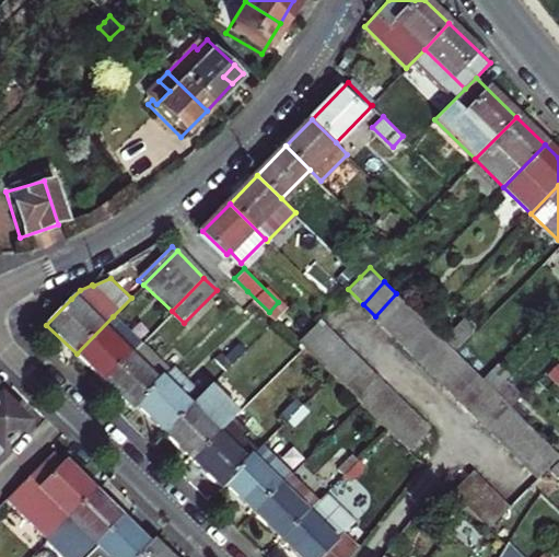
[(375,316),(385,326),(406,303),(398,296),(396,293),(375,316)]
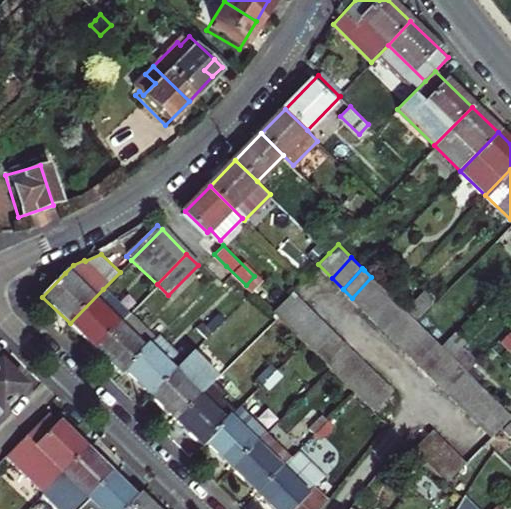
[(371,277),(352,298),(362,308),(381,287),(371,277)]
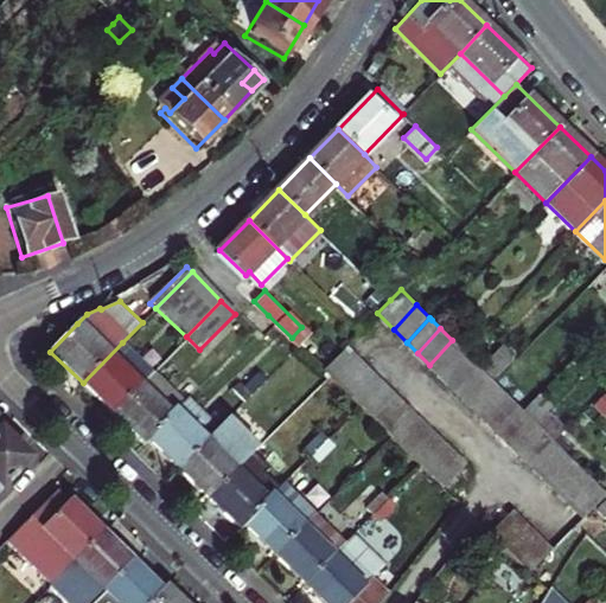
[(452,340),(429,365),(441,377),(464,352),(461,350),(452,340)]
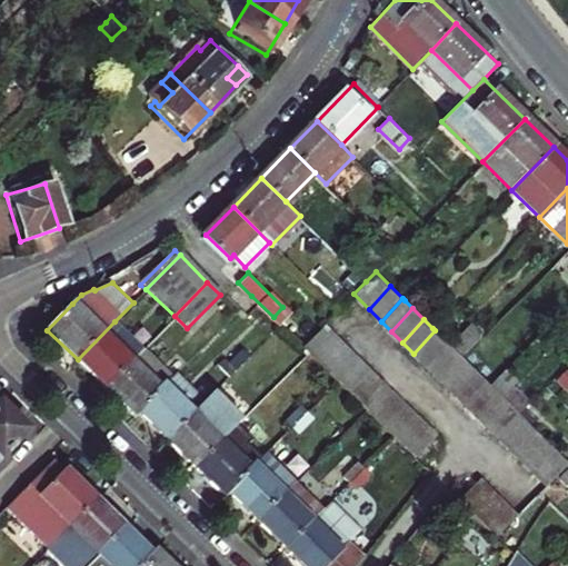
[(115,321),(78,359),(106,387),(142,348),(115,321)]
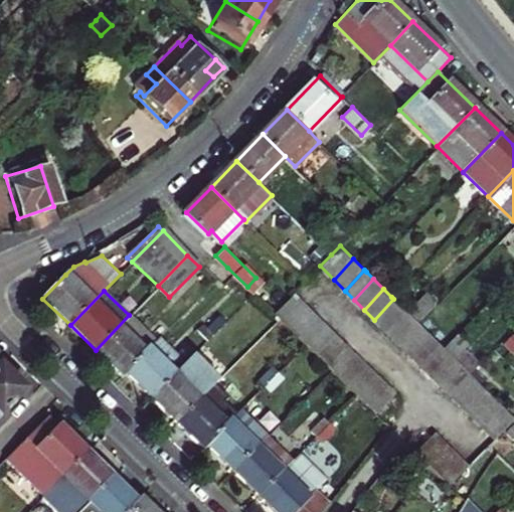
[(410,308),(419,318),(436,302),(426,292),(410,308)]
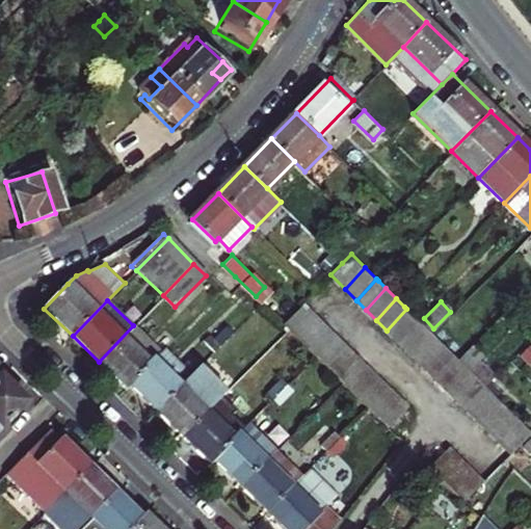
[(304,302),(283,324),(289,329),(293,334),(314,312),(304,302)]
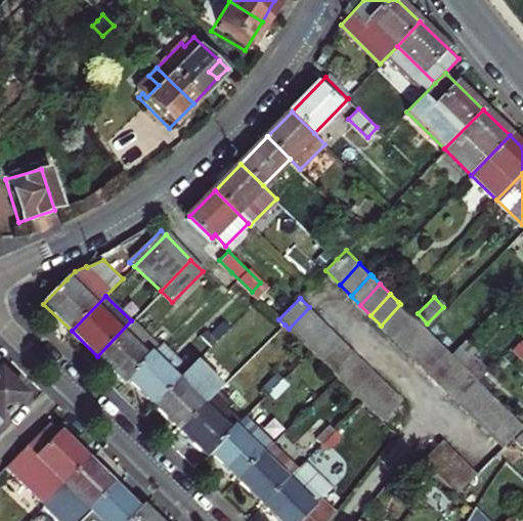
[(381,326),(392,336),(411,314),(400,304),(381,326)]
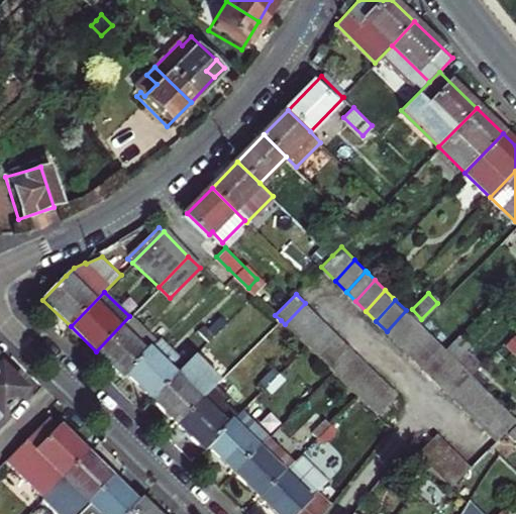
[(285,324),(295,334),(316,313),(305,303),(285,324)]
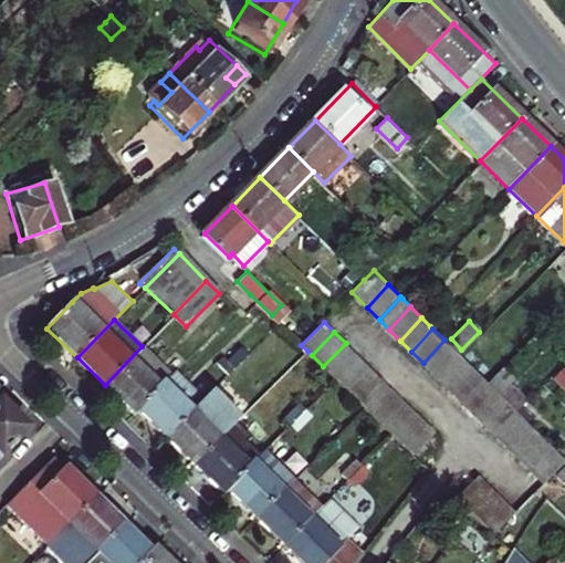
[(424,363),(435,375),(456,352),(445,340),(424,363)]
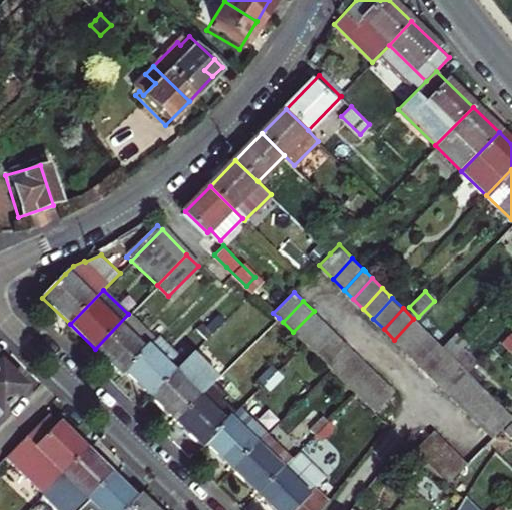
[(293,332),(302,342),(323,321),(314,311),(293,332)]
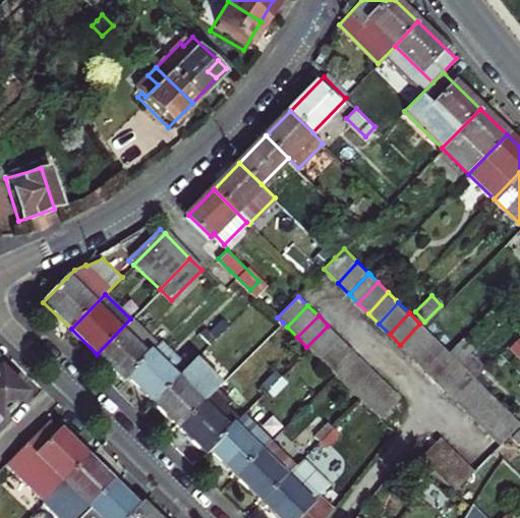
[(123,380),(127,377),(161,342),(158,345),(130,319),(97,354),(123,380)]
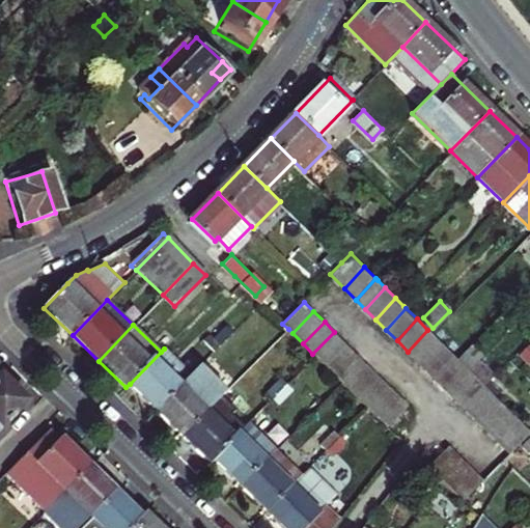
[(216,351),(220,345),(234,332),(228,327),(215,340),(212,337),(206,342),(216,351)]
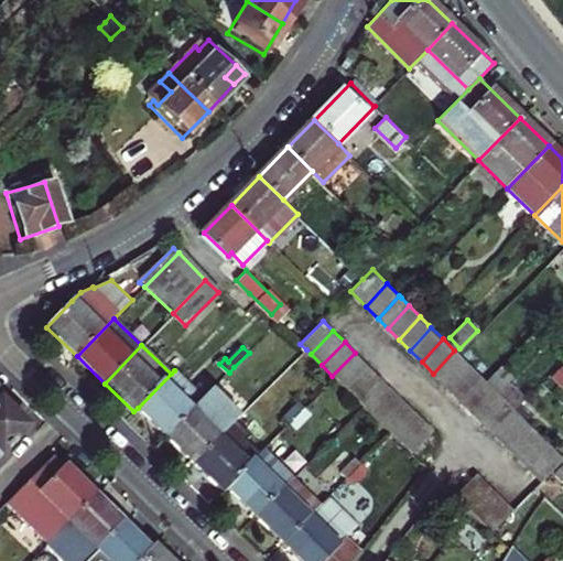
[(454,351),(433,374),(443,384),(465,360),(456,352),(454,351)]
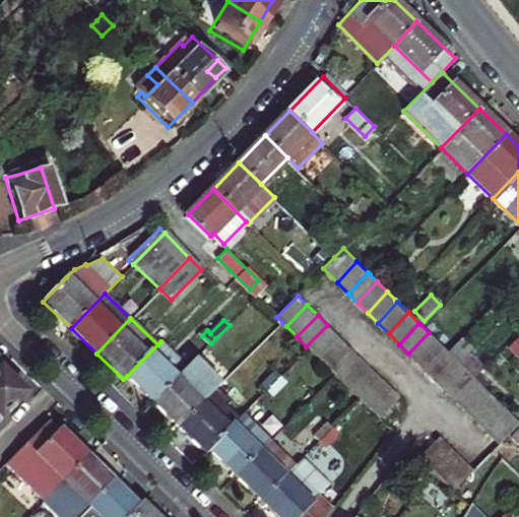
[(235,330),(230,325),(215,338),(221,343),(235,330)]
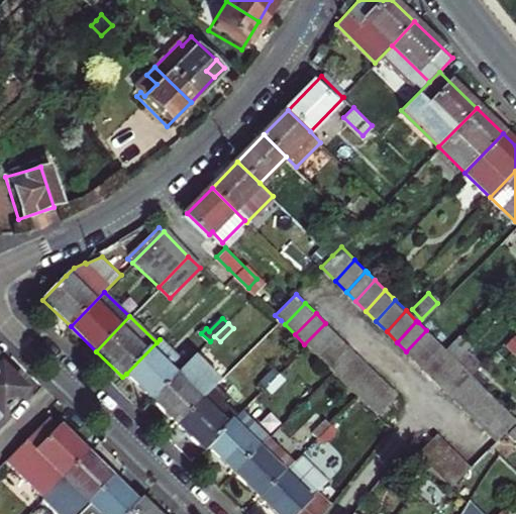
[(325,323),(304,344),(306,345),(316,355),(336,334),(325,323)]
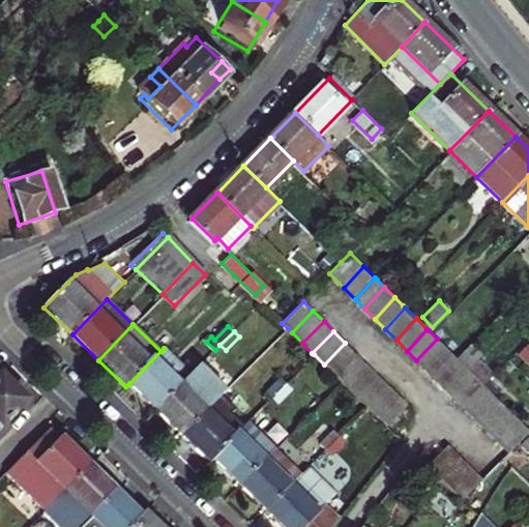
[(416,360),(427,371),(446,348),(437,339),(416,360)]
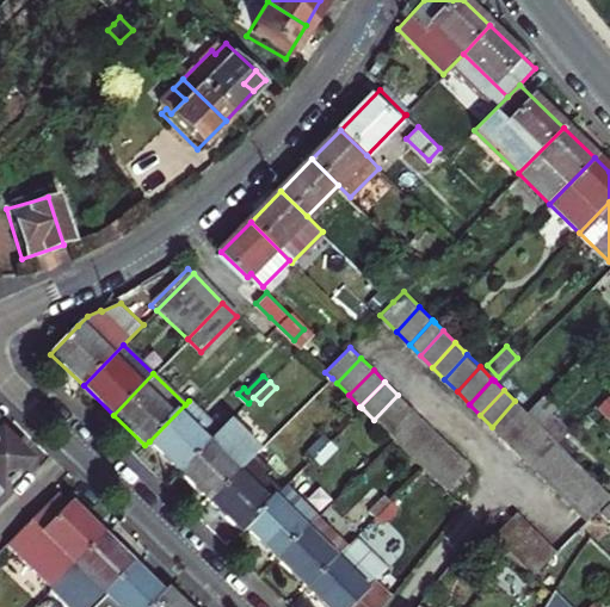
[(398,395),(374,420),(384,431),(410,406),(398,395)]
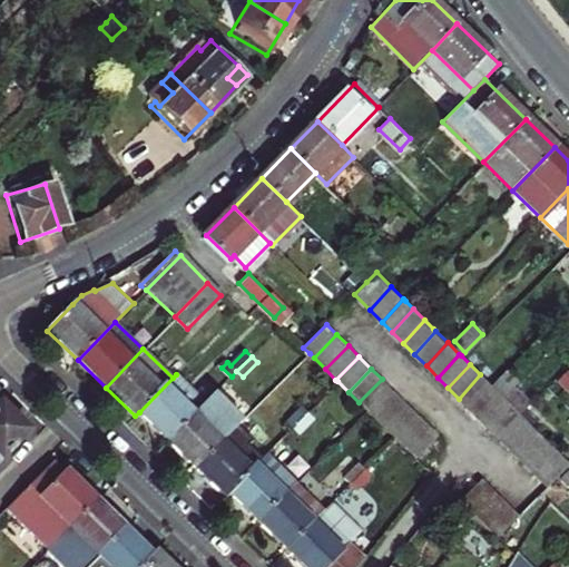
[(516,379),(506,369),(490,384),(492,387),(503,398),(514,408),(519,413),(529,403),(509,385),(516,379)]
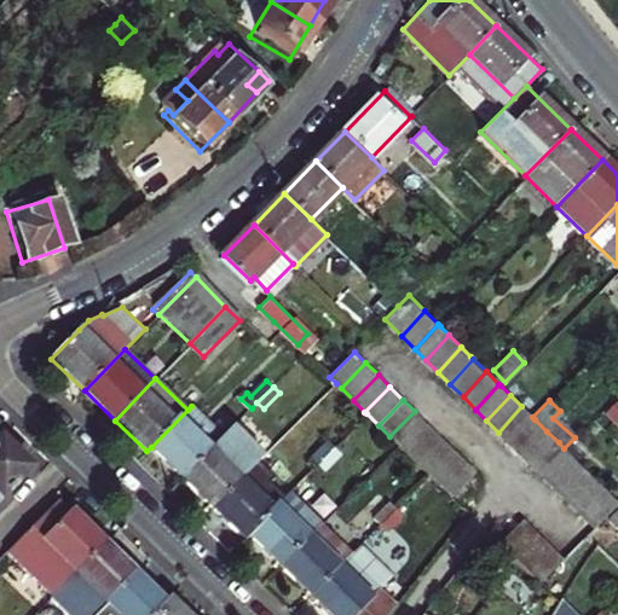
[(223,437),(191,406),(151,447),(183,479),(211,450),(223,437)]
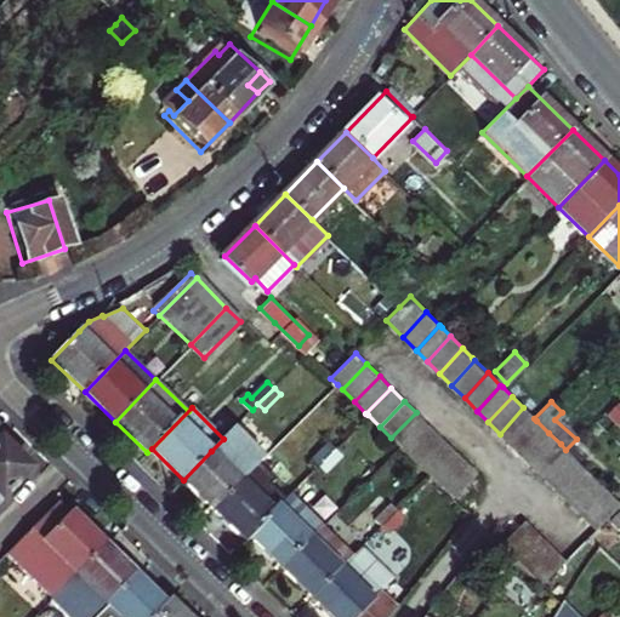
[(500,434),(513,446),(536,421),(534,418),(523,407),(500,434)]
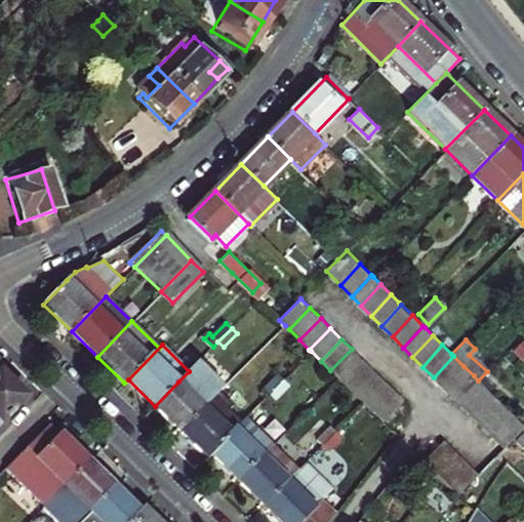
[(352,349),(330,370),(337,377),(339,379),(360,358),(352,349)]
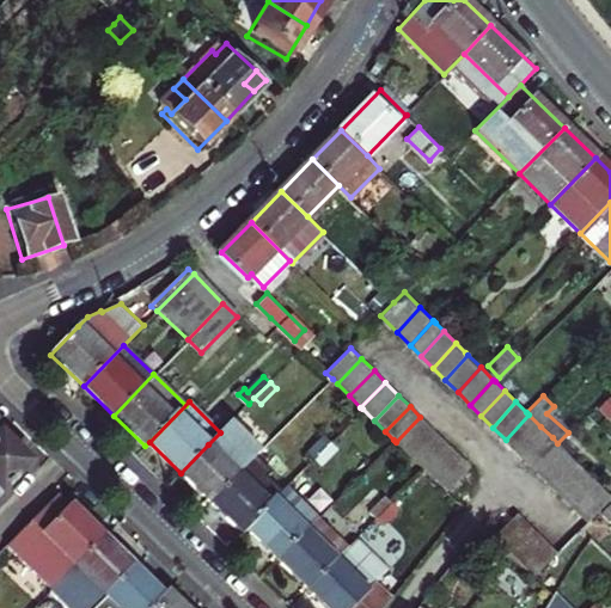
[(322,464),(315,456),(281,490),(313,521),(319,515),(393,440),(385,431),(374,421),(362,409),(337,433),(330,441),(337,447),(322,464)]
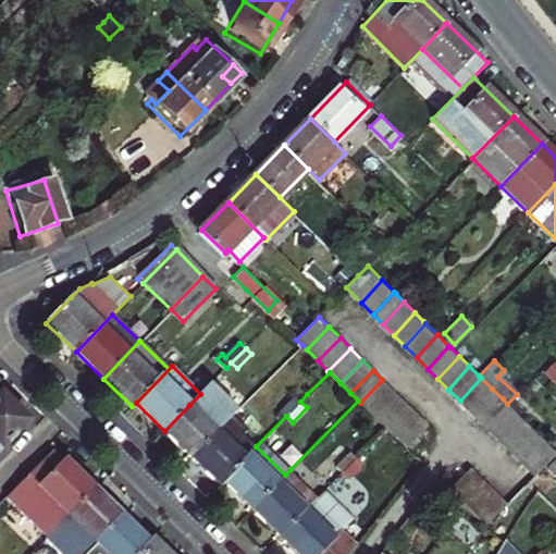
[(481,378),(460,401),(471,411),(492,389),(481,378)]
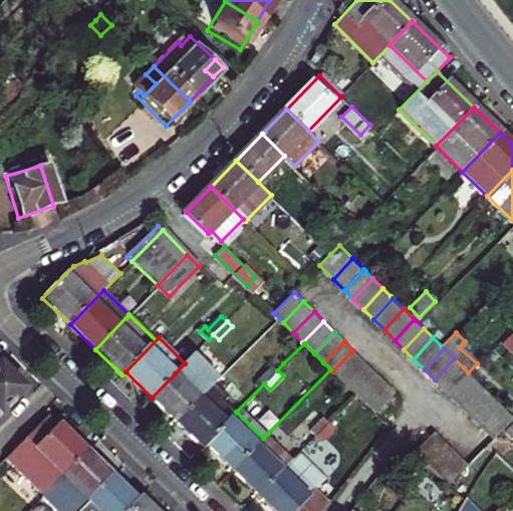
[(352,350),(332,371),(344,384),(364,362),(352,350)]
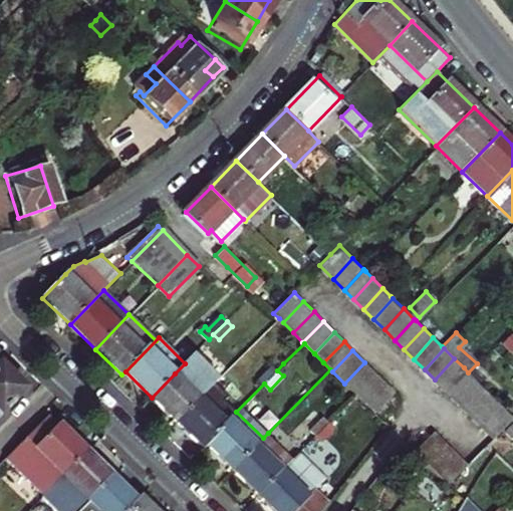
[(277,370),(283,363),(276,356),(256,376),(264,384),(277,370)]
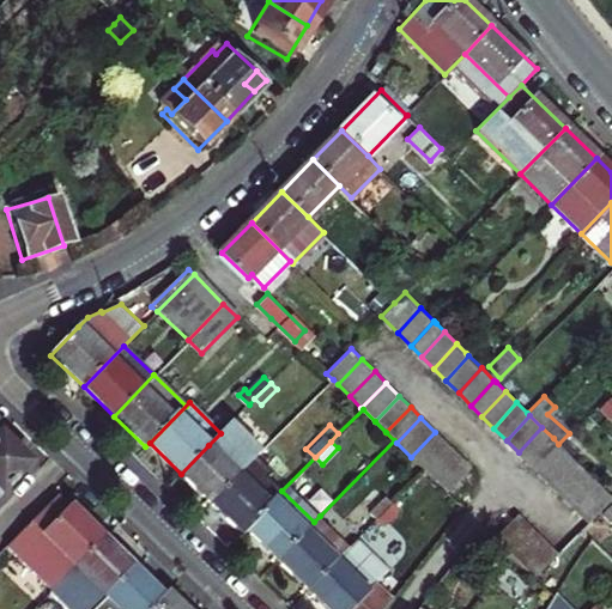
[(541,427),(519,452),(529,463),(553,438),(541,427)]
